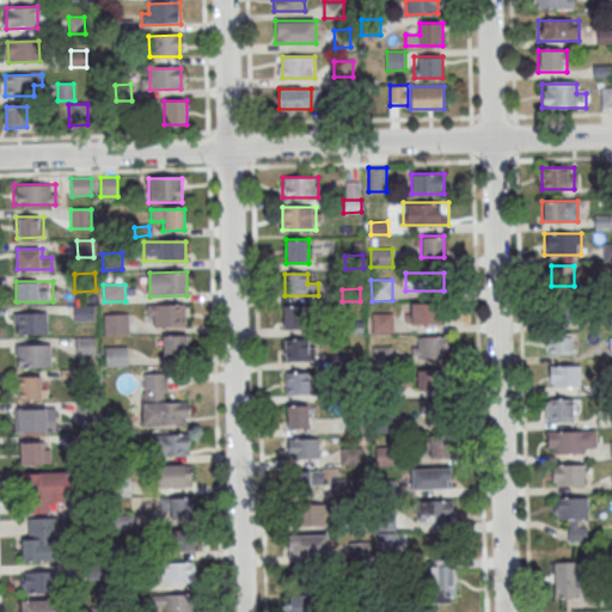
[(410,324),(444,324),(444,303),(410,303),(410,324)]
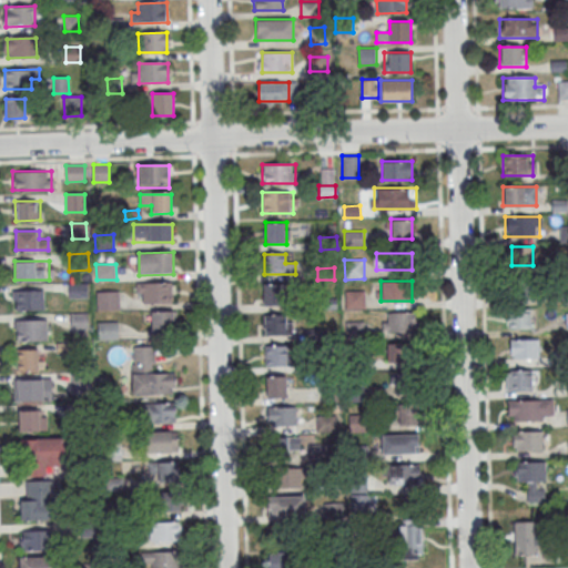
[(69,284),(89,283),(89,298),(69,300),(69,284)]
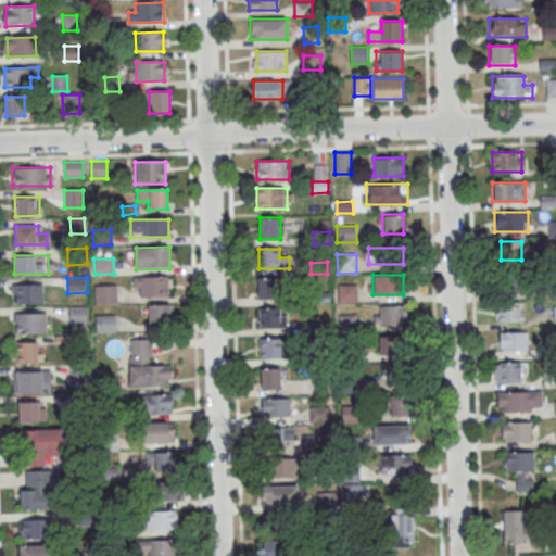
[(134,277),(168,277),(168,298),(140,298),(140,288),(134,288),(134,277)]
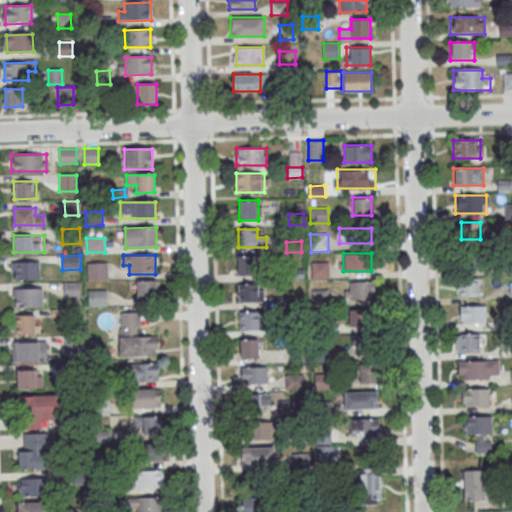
[(260,275),(261,256),(237,256),(237,274),(260,275)]
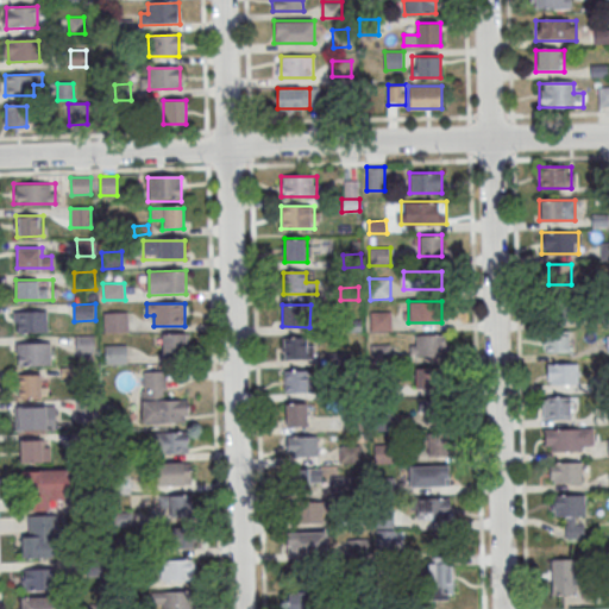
[(13,311),(13,331),(46,331),(46,311),(13,311)]
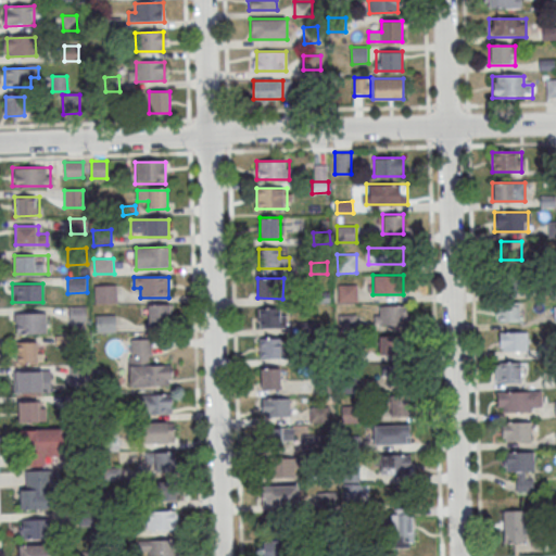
[(338,285),(357,283),(358,303),(339,303),(338,285)]
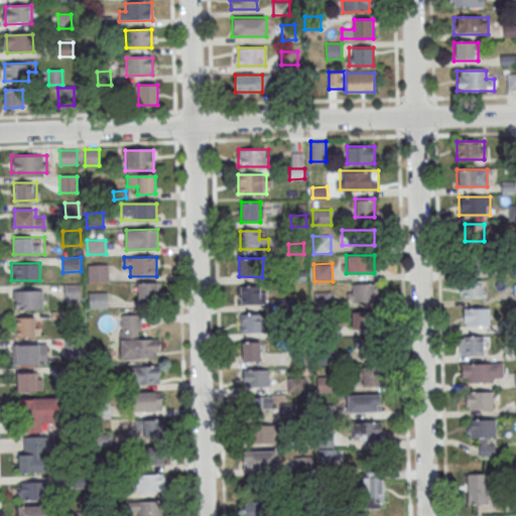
[(89,265),(109,265),(110,281),(89,282),(89,265)]
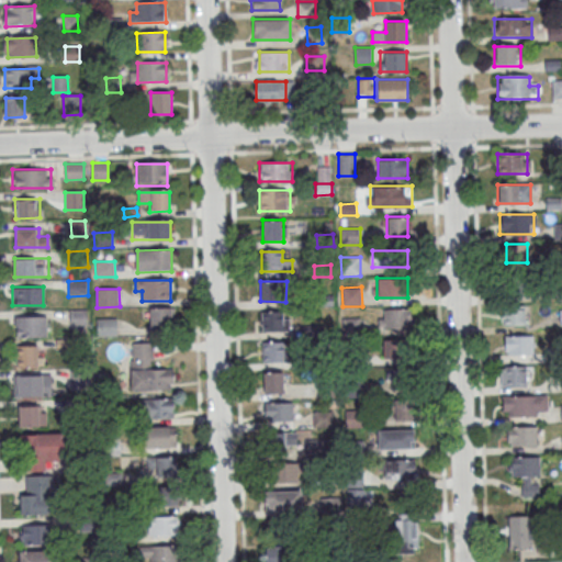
[(317,295),(334,295),(335,306),(318,307),(317,295)]
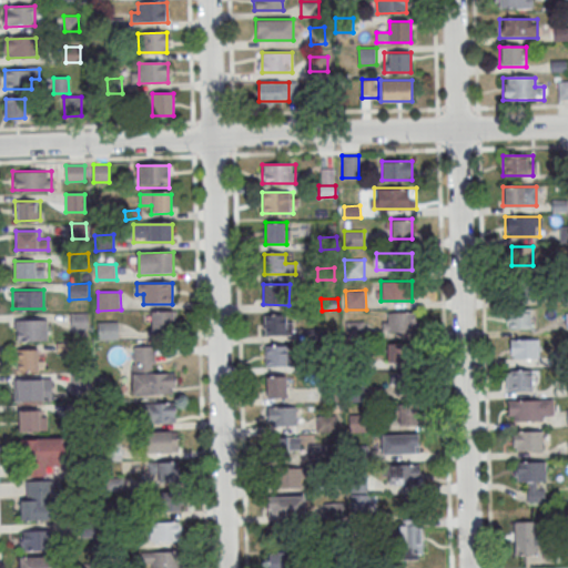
[(508,328),(533,328),(533,308),(508,308),(508,328)]
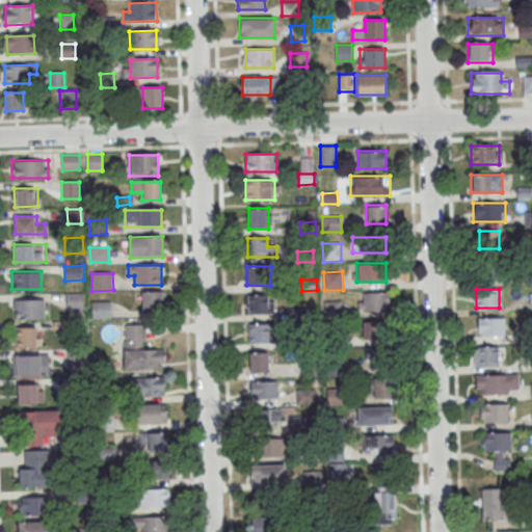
[(142,312),(163,312),(163,291),(142,291),(142,312)]
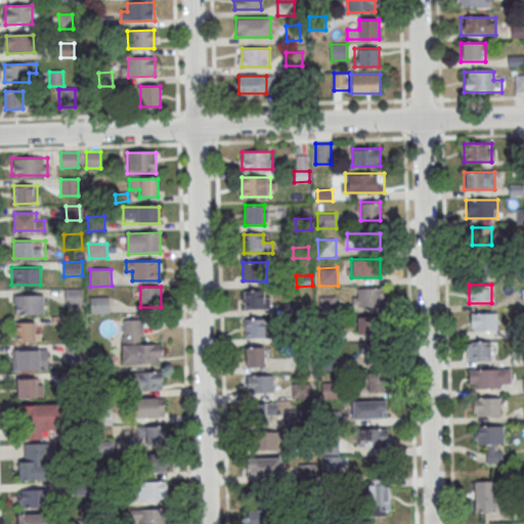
[(354,288),(354,306),(380,306),(380,288),(354,288)]
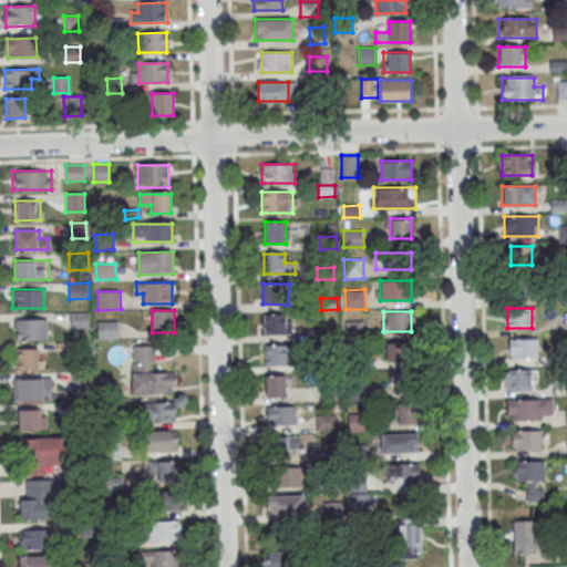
[(71,313),(89,312),(89,329),(71,329),(71,313)]
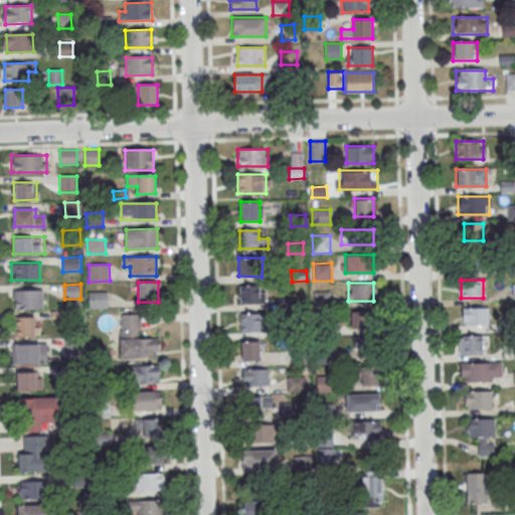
[(265,304),(265,285),(238,285),(238,304),(265,304)]
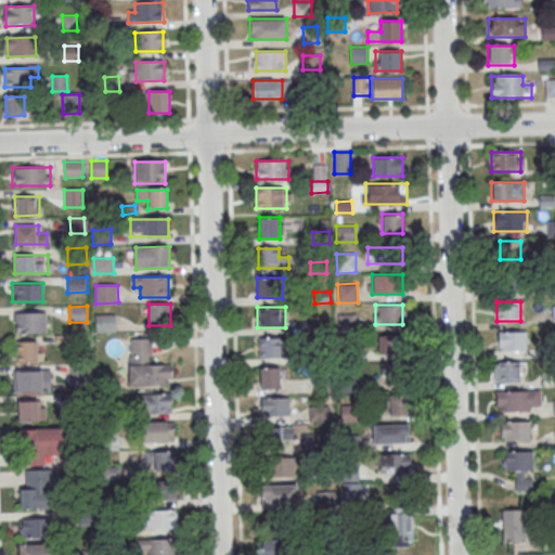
[(14,312),(14,333),(46,333),(46,312),(14,312)]
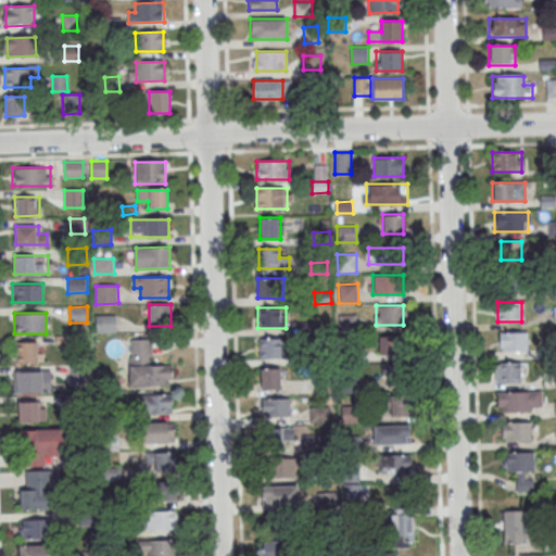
[(339,315),(357,314),(357,333),(339,333),(339,315)]
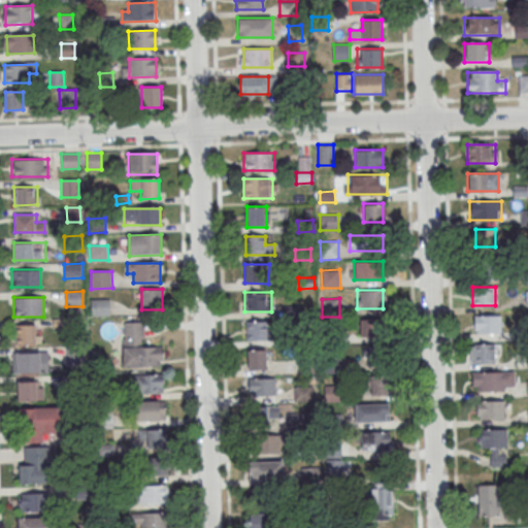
[(92,300),(110,300),(110,315),(92,315),(92,300)]
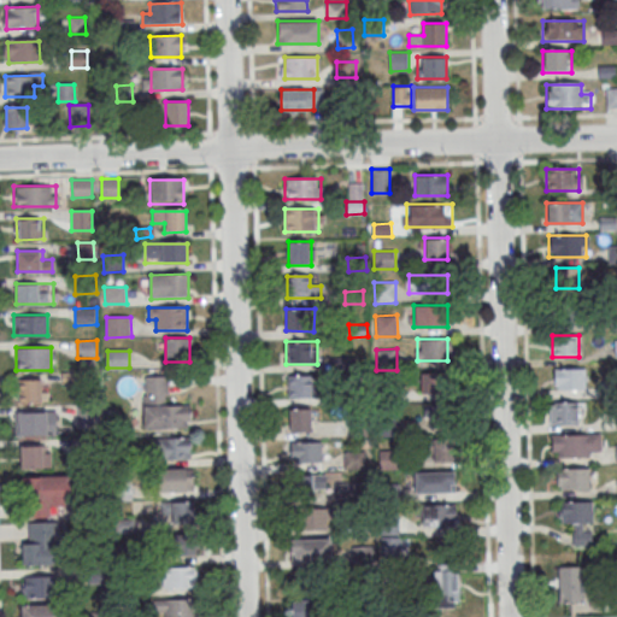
[(333,358),(354,357),(354,370),(334,371),(333,358)]
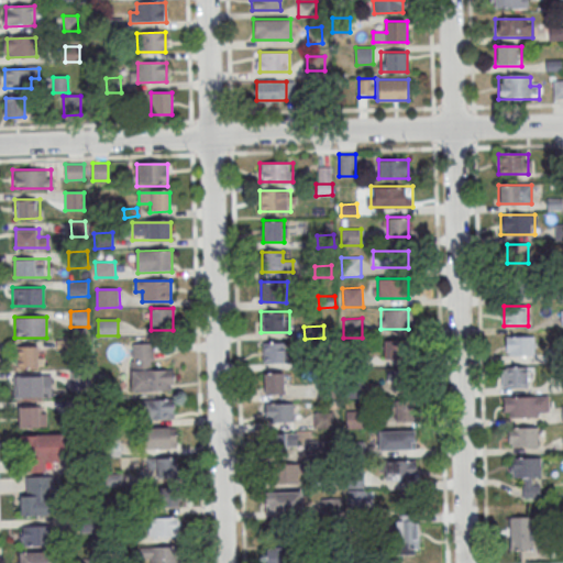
[(504,354),(534,354),(534,335),(504,335),(504,354)]
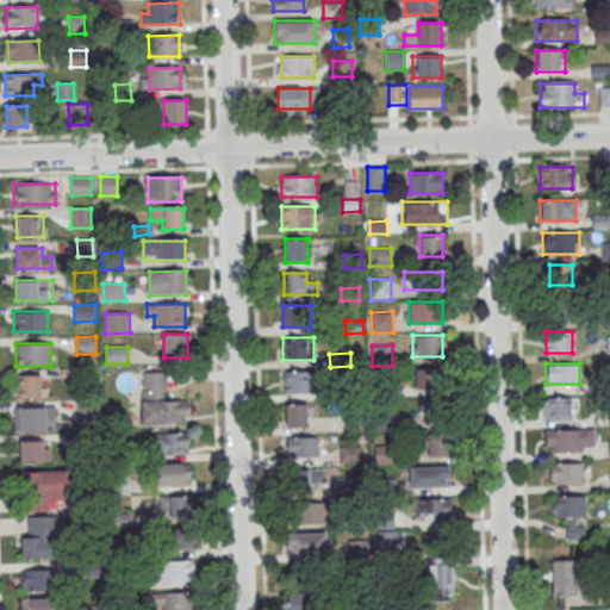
[(444,388),(444,368),(415,368),(415,388),(444,388)]
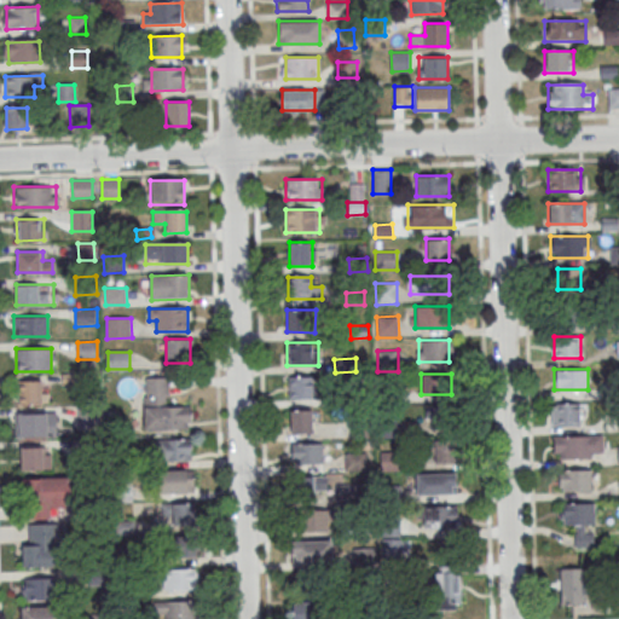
[(316,399),(316,376),(288,376),(288,399),(316,399)]
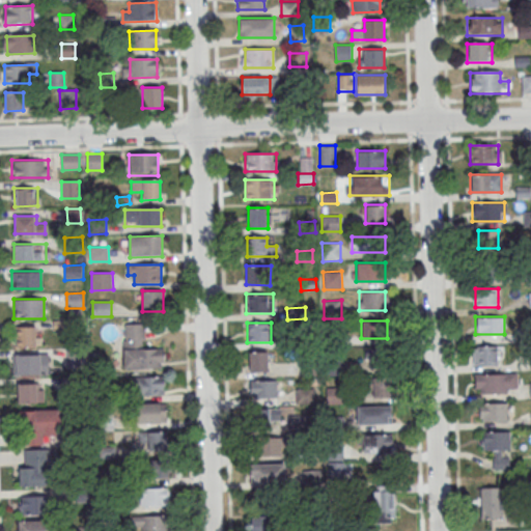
[(17,326),(17,345),(39,345),(39,326),(17,326)]
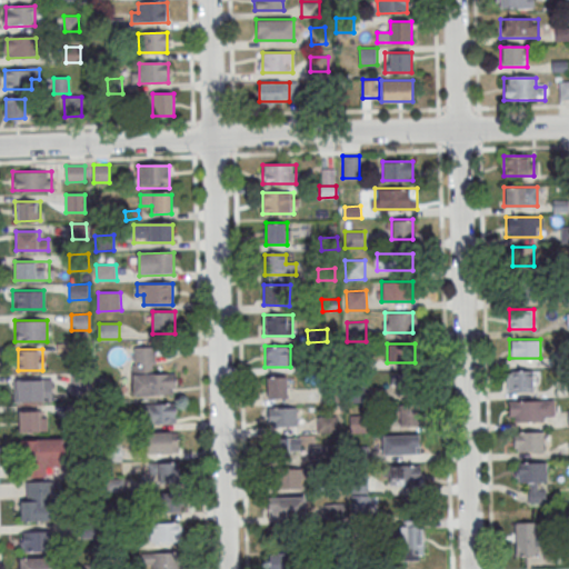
[(307,361),(326,360),(326,372),(307,373),(307,361)]
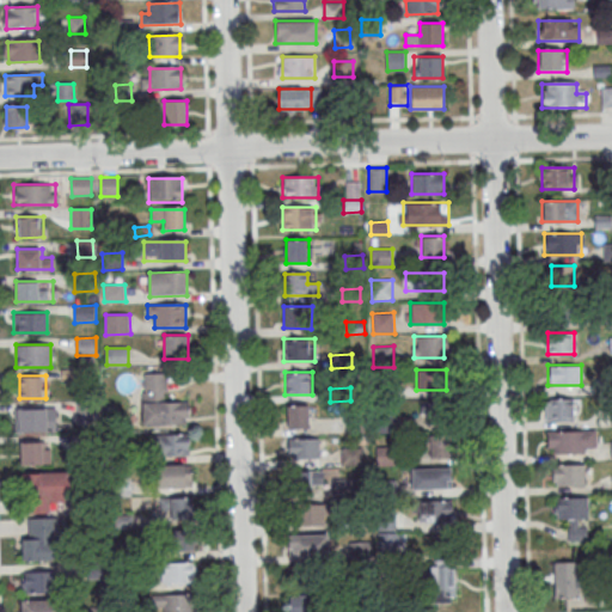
[(550,398),(550,422),(574,422),(574,398),(550,398)]
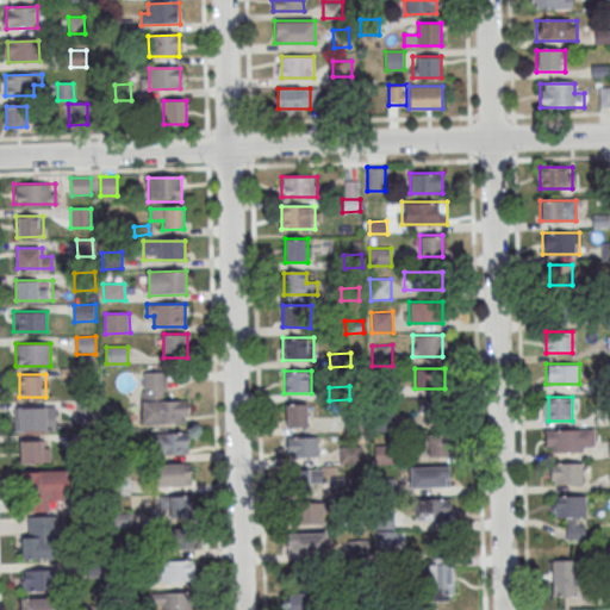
[(76,400),(98,400),(99,421),(78,421),(76,400)]
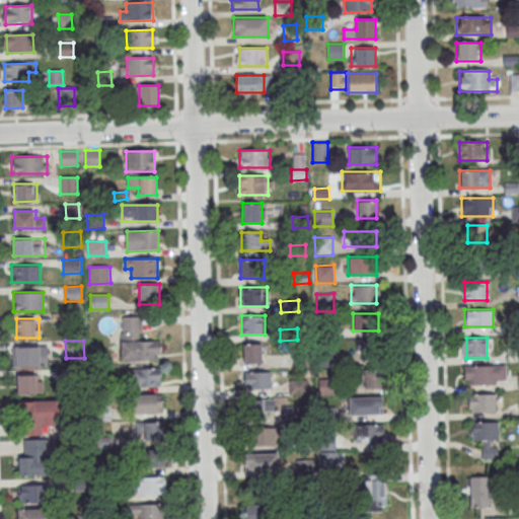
[(122,342),(152,342),(153,361),(122,362),(122,342)]
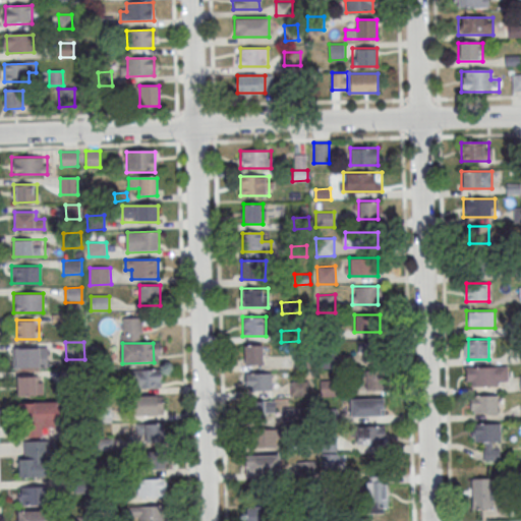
[(377,344),(359,344),(359,354),(377,354),(377,344)]
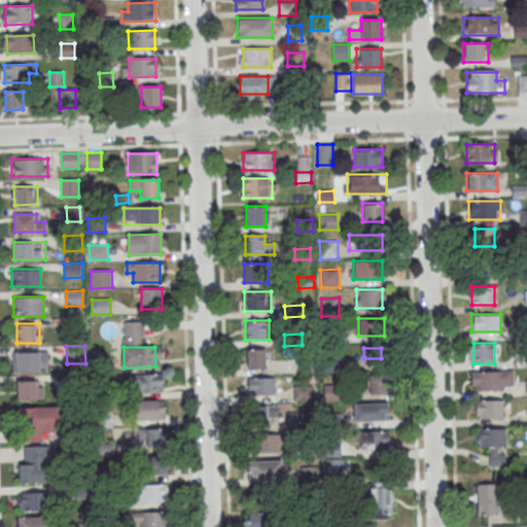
[(246,370),(266,370),(266,349),(246,349),(246,370)]
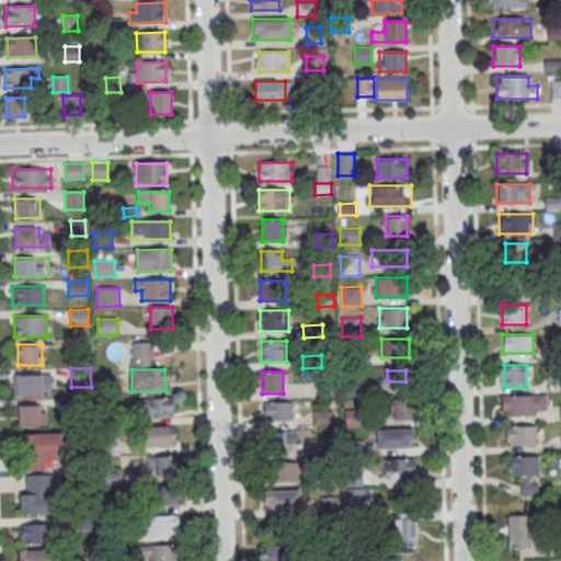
[(15,396),(50,396),(50,374),(15,374),(15,396)]
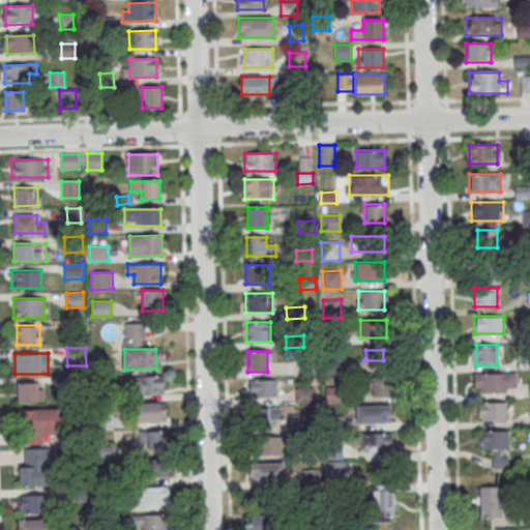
[(325,360),(341,359),(341,375),(326,376),(325,360)]
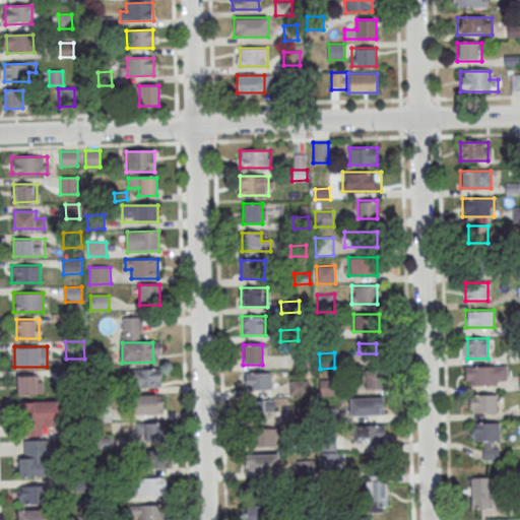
[(463,367),(463,385),(505,385),(505,367),(463,367)]
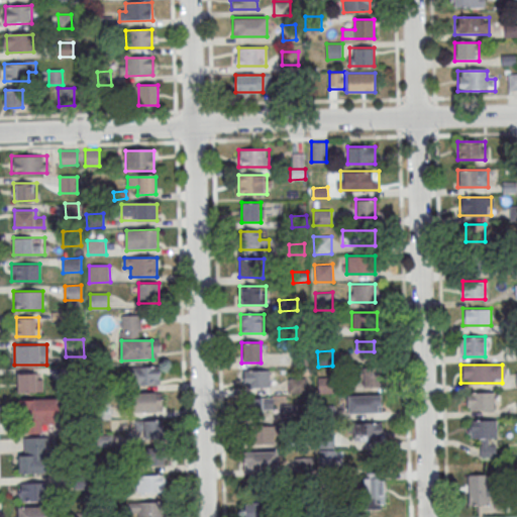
[(130,368),(160,367),(161,386),(131,387),(130,368)]
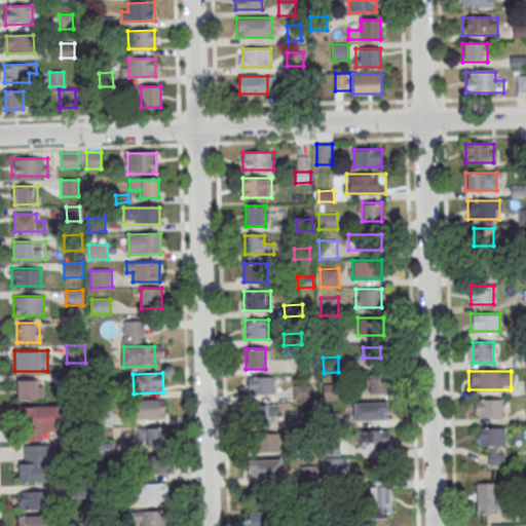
[(389,393),(389,374),(369,374),(369,393),(389,393)]
